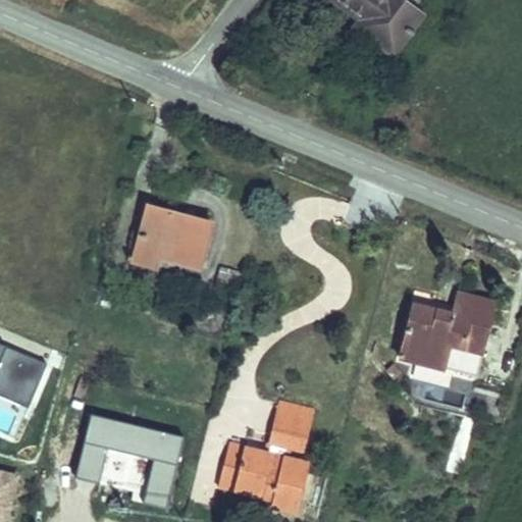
[(290,0),(284,15),(337,34),(330,55),(374,70),(393,15),(341,0),(340,0),(290,0)]
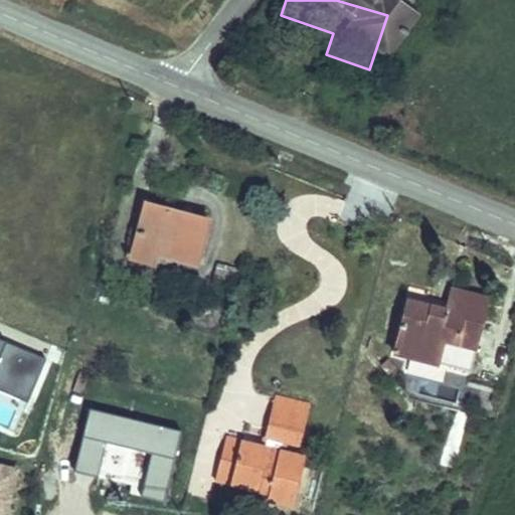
[(211,203),(145,188),(132,252),(163,261),(168,244),(201,250),(211,203)]
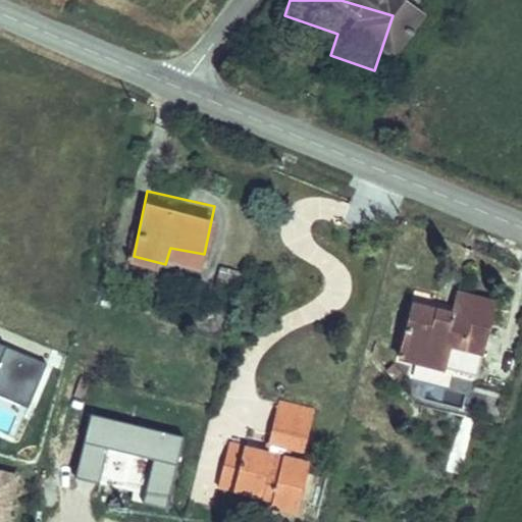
[(442,311),(403,303),(389,356),(470,377),(487,304),(448,296),(442,311)]
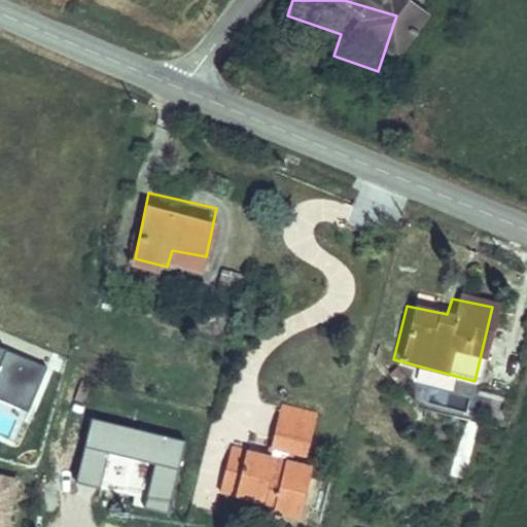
[(50,361),(0,340),(0,392),(31,407),(50,361)]
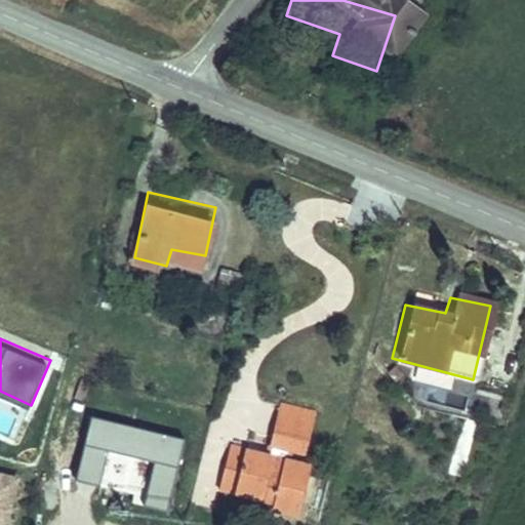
[(312,417),(272,408),(264,459),(224,451),(213,493),(273,505),(271,516),(296,522),(309,473),(281,468),(284,456),(304,460),(312,417)]
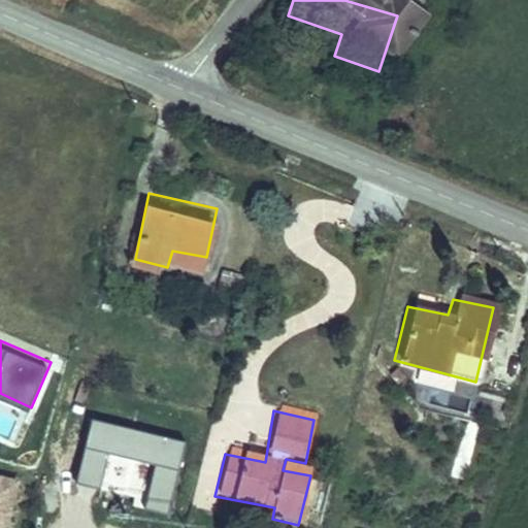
[(91,422),(76,486),(131,498),(129,507),(167,516),(183,442),(91,422)]
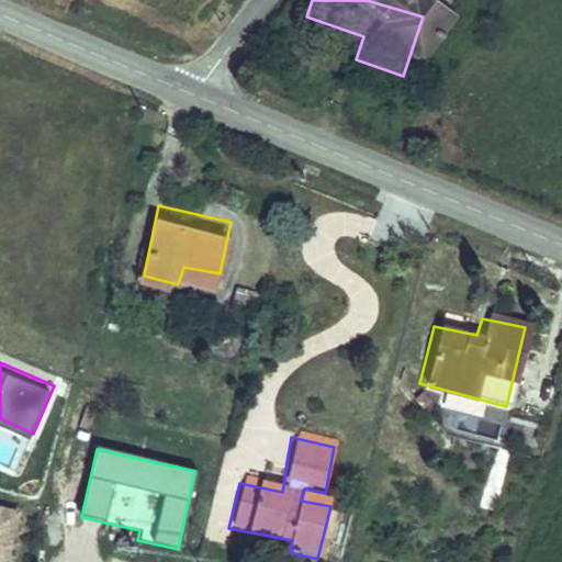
[(12,561),(24,505),(0,499),(0,561),(12,561)]
